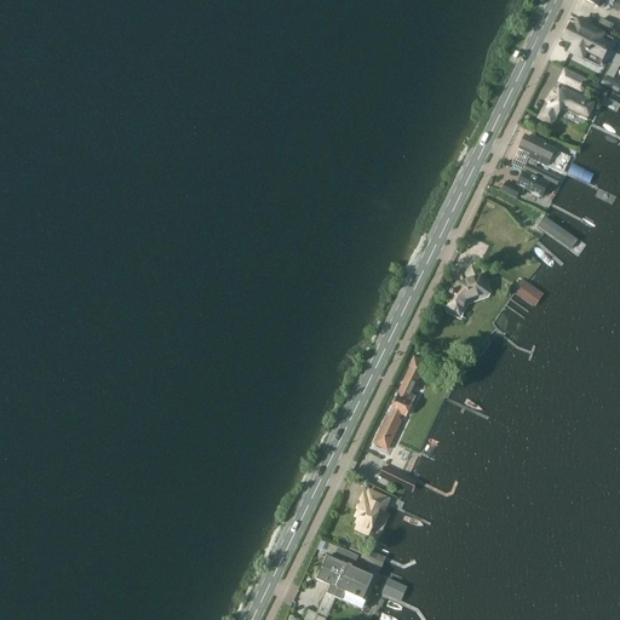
[(610,33),(614,26),(602,18),(598,26),(610,33)]
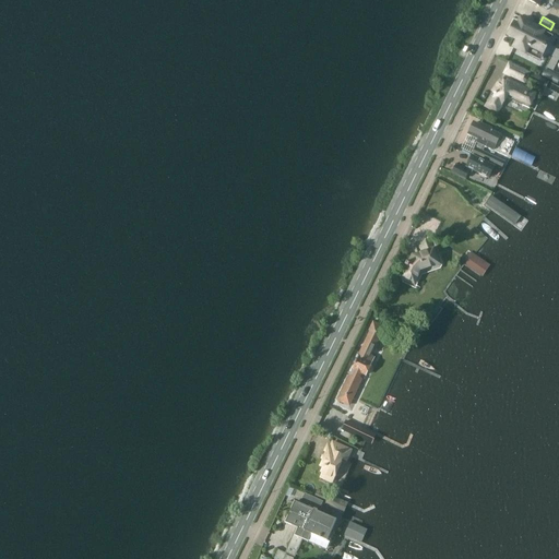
[(515,24),(509,36),(518,40),(513,48),(525,54),(530,46),(542,52),(547,40),(542,37),(544,32),(521,20),(518,25),(515,24)]
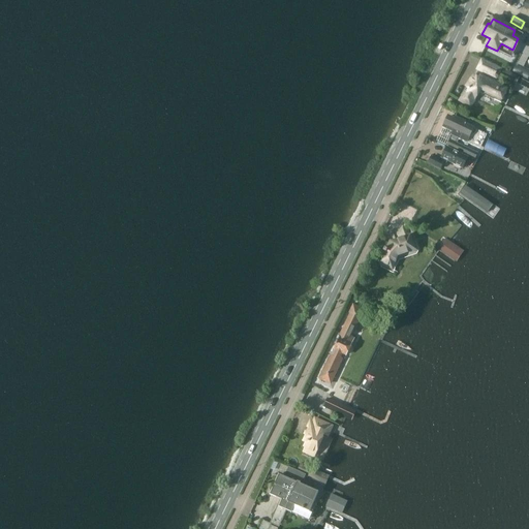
[(497,79),(501,68),(483,60),(478,69),(497,79)]
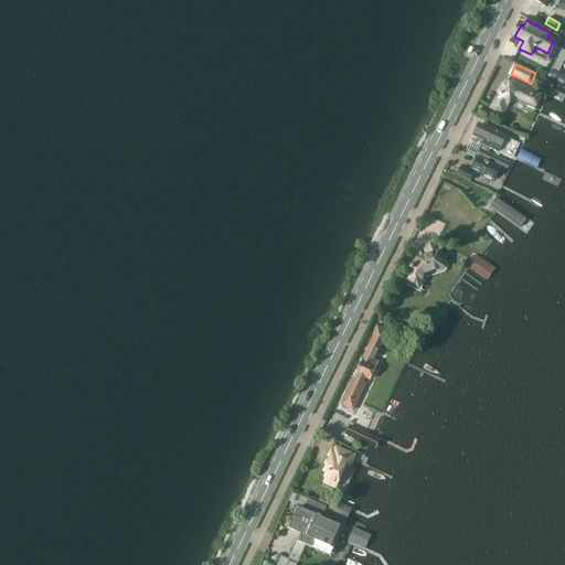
[(553,88),(556,82),(544,76),(540,74),(536,80),(553,88)]
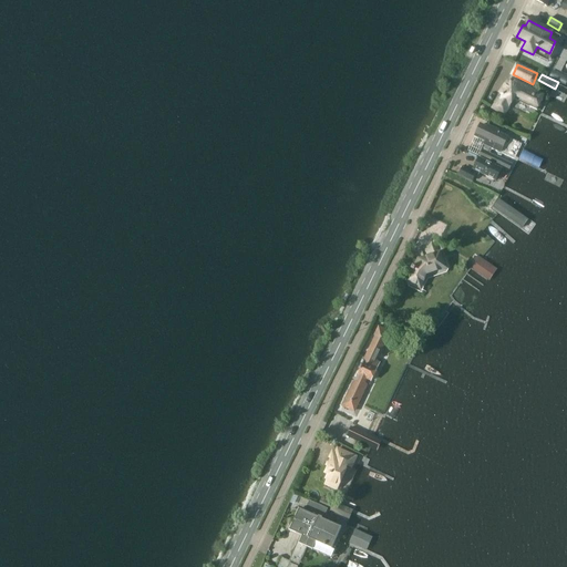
[(514,84),(508,81),(502,94),(505,95),(503,100),(502,99),(496,109),(507,114),(515,100),(537,110),(544,96),(515,82),(514,84)]
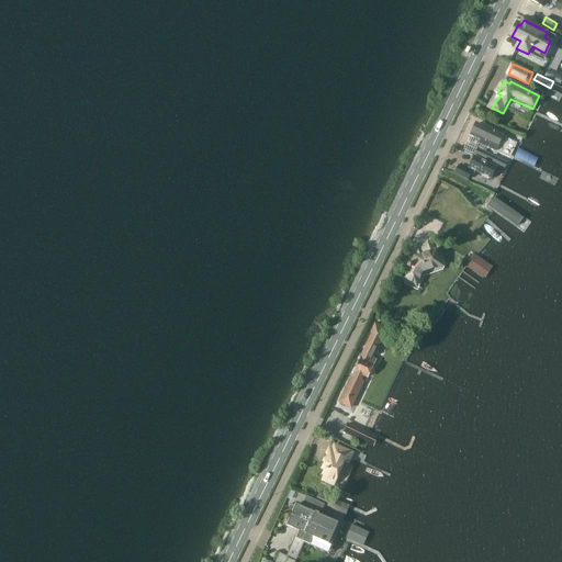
[(475,124),(471,135),(481,139),(480,143),(475,149),(478,150),(476,155),(505,169),(507,163),(485,152),(487,148),(495,152),(502,135),(494,132),(494,131),(495,130),(497,131),(499,126),(490,121),(487,125),(484,124),(483,127),(475,124)]
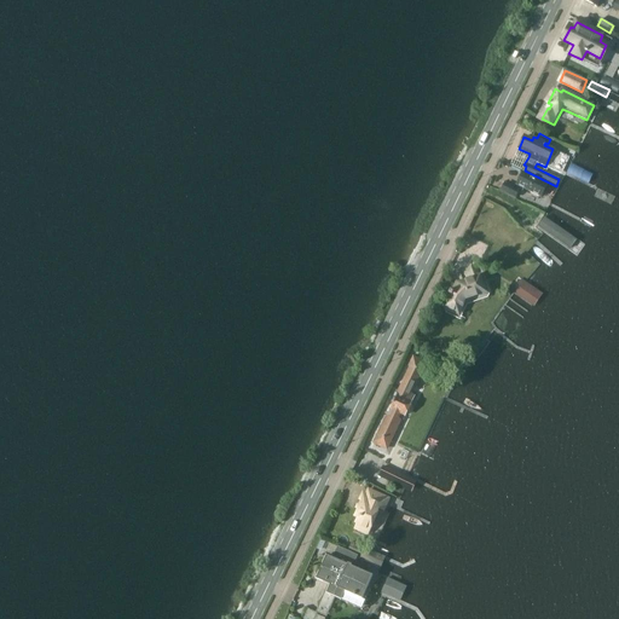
[(524,173),(516,185),(541,197),(548,185),(524,173)]
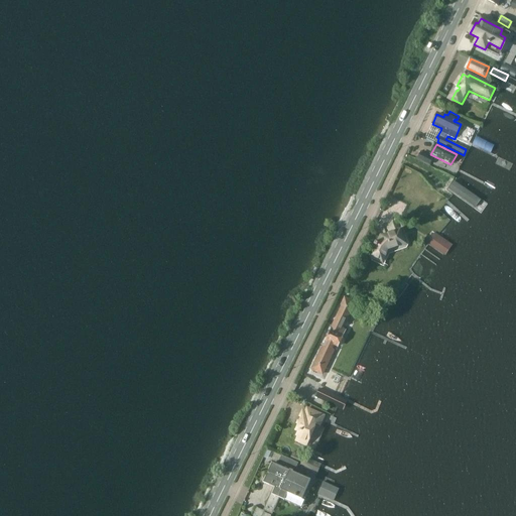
[(430,165),(433,158),(421,152),(417,159),(430,165)]
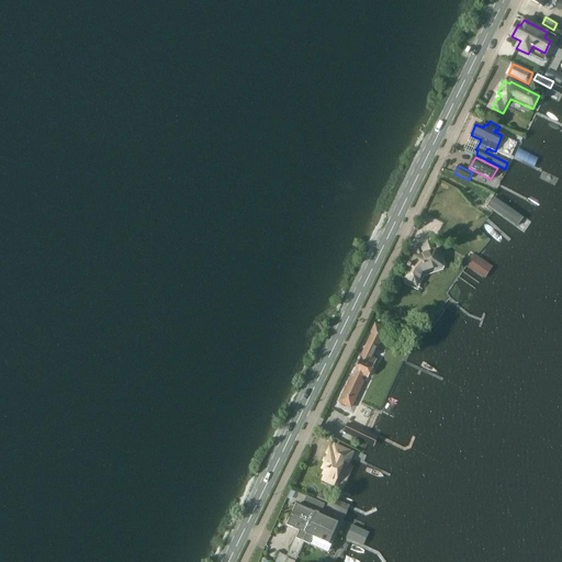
[(480,187),(475,183),(470,190),(485,202),(491,195),(480,186),(480,187)]
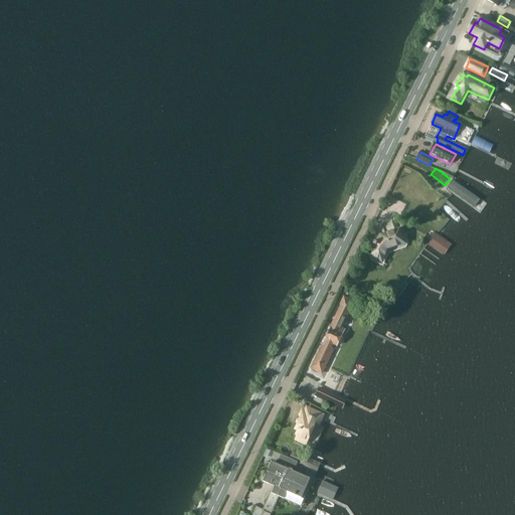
[(481,201),(455,180),(449,188),(475,210),(481,201)]
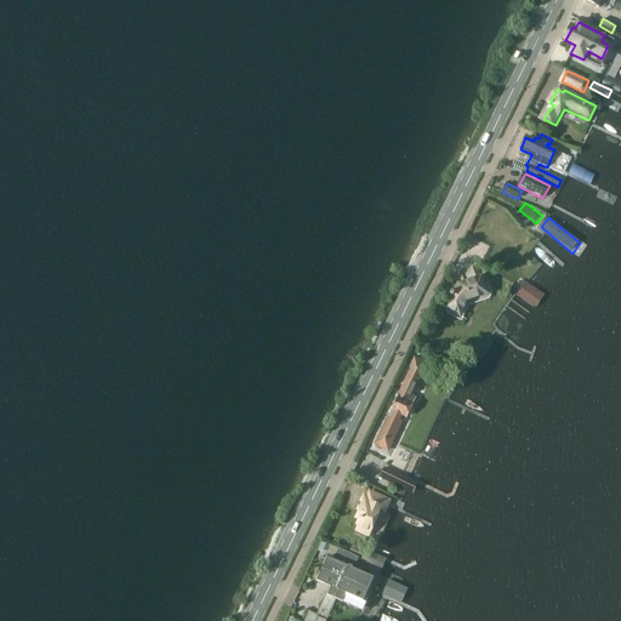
[(490,295),(484,275),(460,283),(456,292),(453,290),(450,295),(453,297),(448,307),(463,315),(471,302),(490,295)]
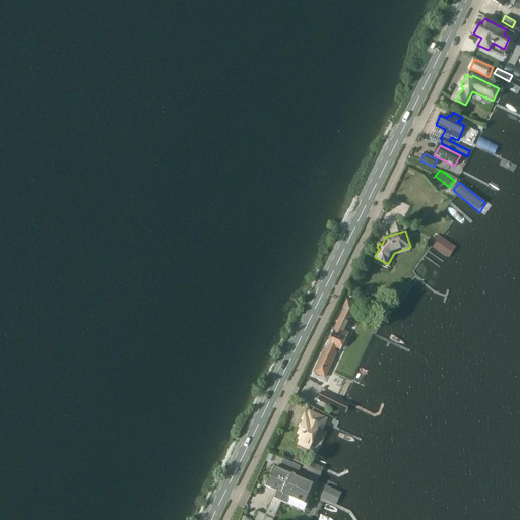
[(359,297),(361,290),(350,285),(347,291),(359,297)]
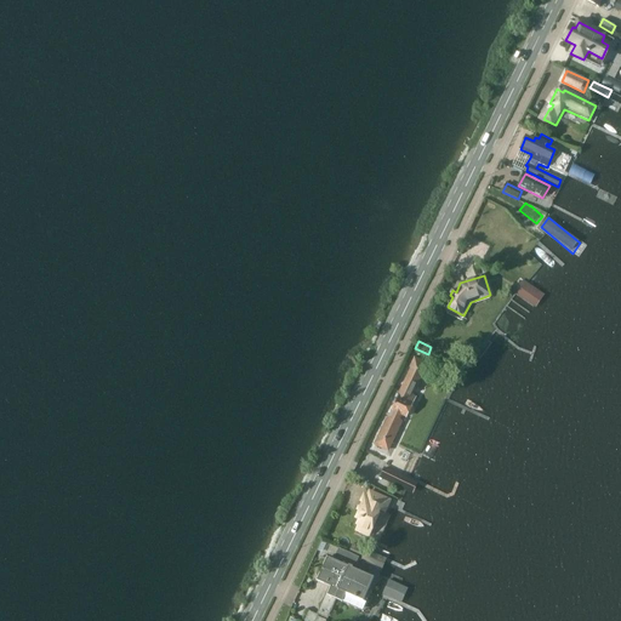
[(380,437),(376,446),(387,451),(391,442),(402,420),(399,419),(402,414),(406,416),(415,398),(410,396),(421,374),(423,375),(428,363),(416,358),(415,359),(411,366),(411,368),(412,368),(380,437)]
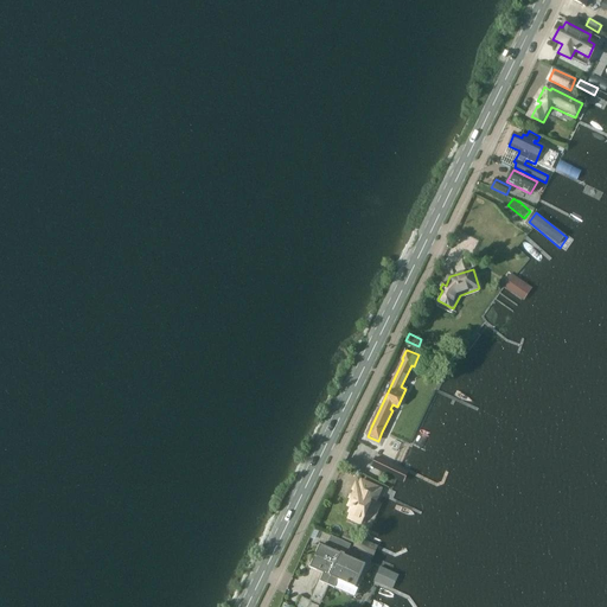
[(402,470),(398,468),(376,457),(372,466),(371,467),(395,479),(397,480),(398,478),(402,470)]
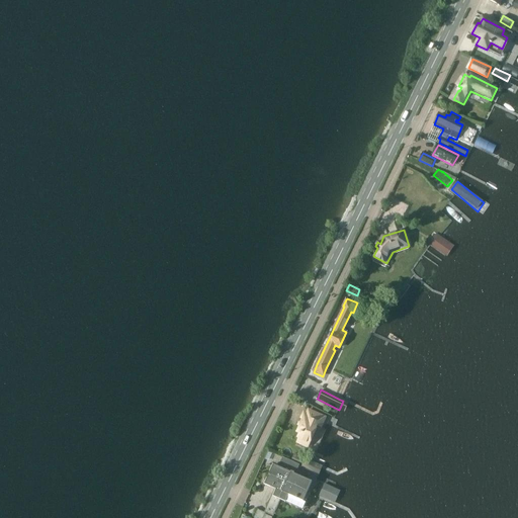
[(325,417),(309,410),(308,414),(306,413),(299,426),(298,429),(300,429),(298,434),(300,435),(298,441),(309,446),(318,426),(321,427),(325,417)]
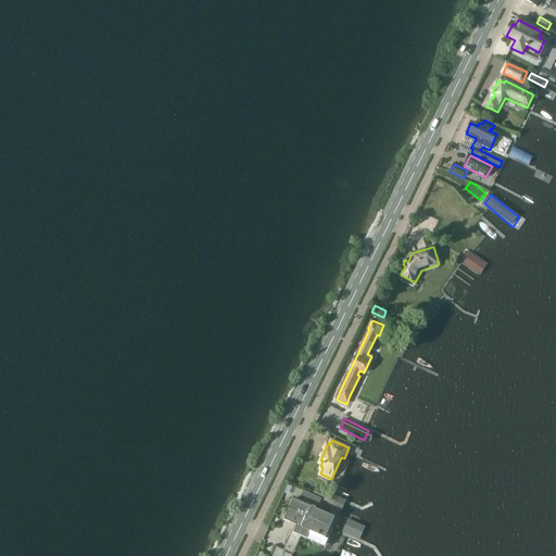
[(346,500),(332,493),(316,487),(313,494),(325,498),(324,500),(324,502),(342,509),(346,500)]
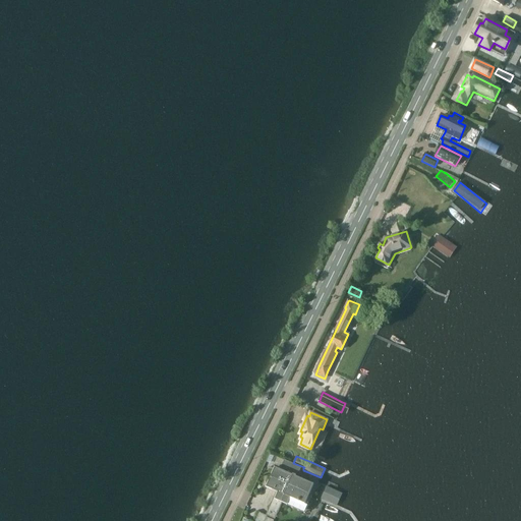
[(273,499),(266,515),(275,519),(282,503),(304,513),(308,504),(305,502),(313,484),(305,481),(307,476),(299,472),(301,468),(284,460),(280,470),(277,468),(275,467),(267,487),(277,491),(278,493),(277,496),(275,500),(273,499)]
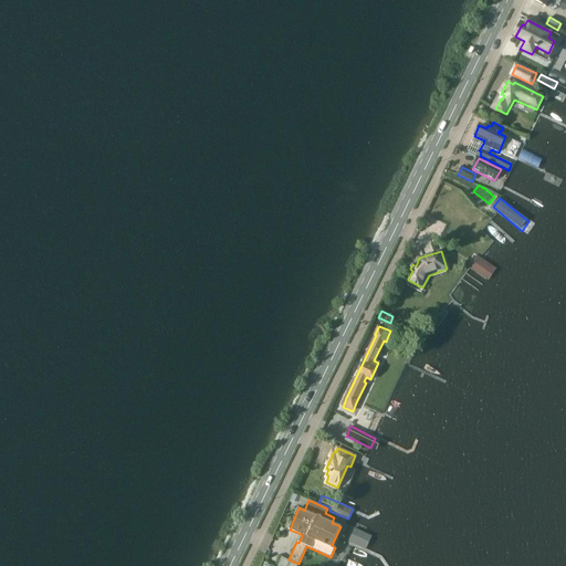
[(367,547),(373,534),(355,526),(349,540),(367,547)]
